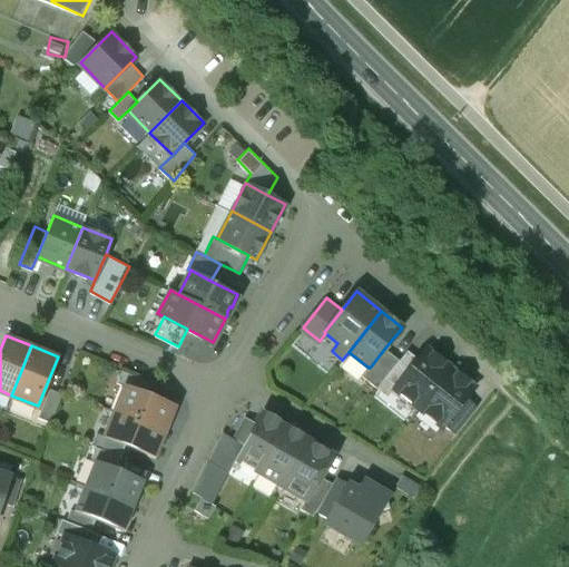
[(385,348),(370,368),(369,368),(362,375),(378,387),(385,377),(400,360),(385,348)]
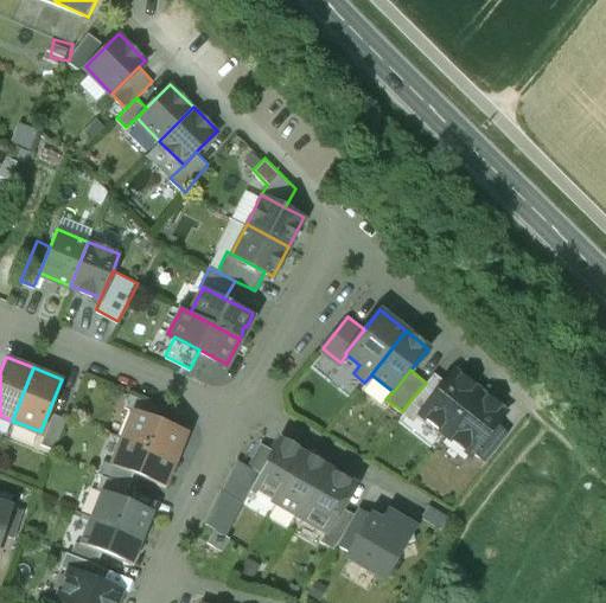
[(421,410),(420,411),(446,432),(479,390),(454,370),(445,380),(421,410)]
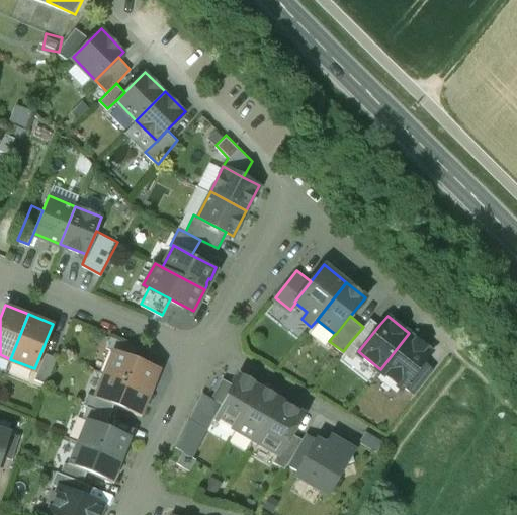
[(363,327),(350,342),(359,350),(379,325),(370,317),(363,327)]
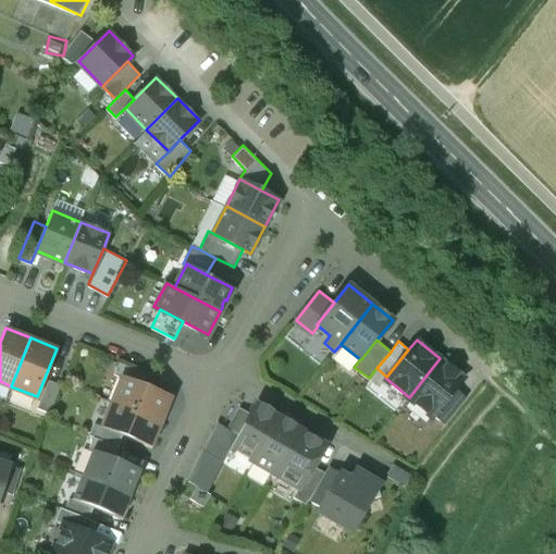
[(440,358),(409,397),(433,416),(434,415),(456,388),(464,377),(440,358)]
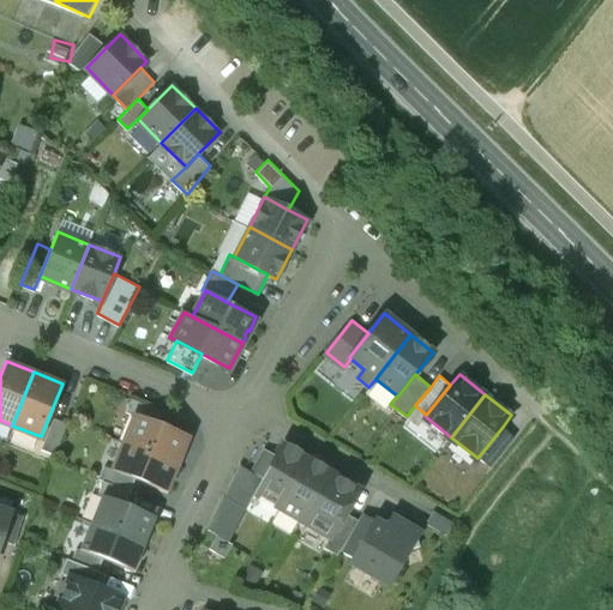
[(162,410),(131,398),(126,411),(134,415),(157,423),(162,410)]
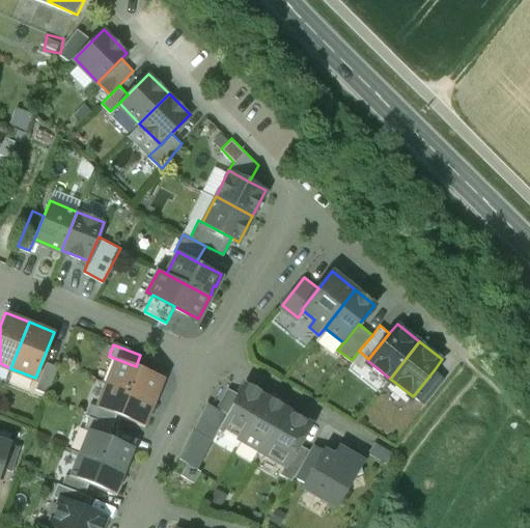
[(136,366),(116,359),(107,382),(154,400),(163,378),(136,366)]
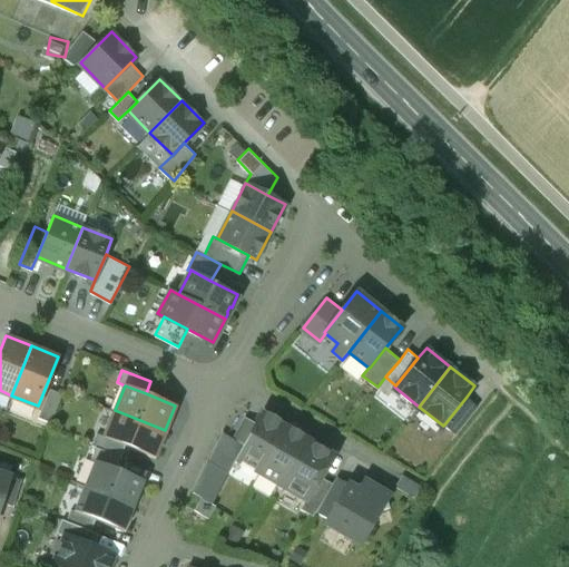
[(50,387),(39,416),(51,421),(62,392),(50,387)]
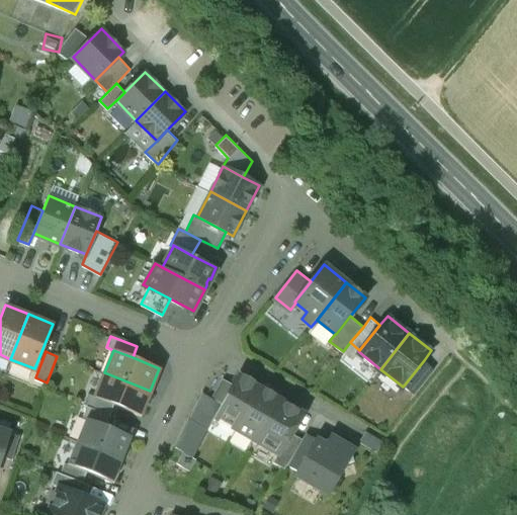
[(424,360),(404,385),(414,393),(433,367),(424,360)]
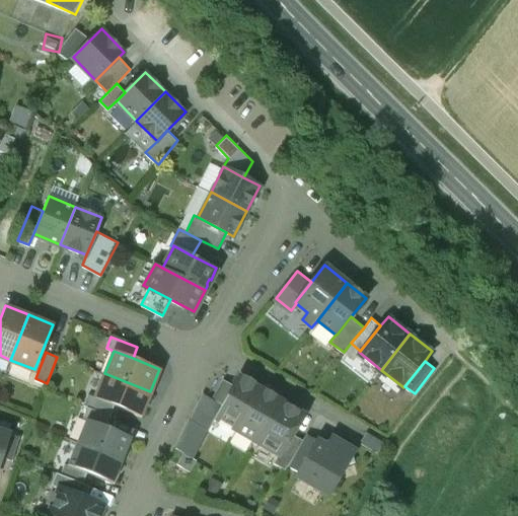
[(150,391),(104,373),(95,395),(115,403),(141,414),(150,391)]
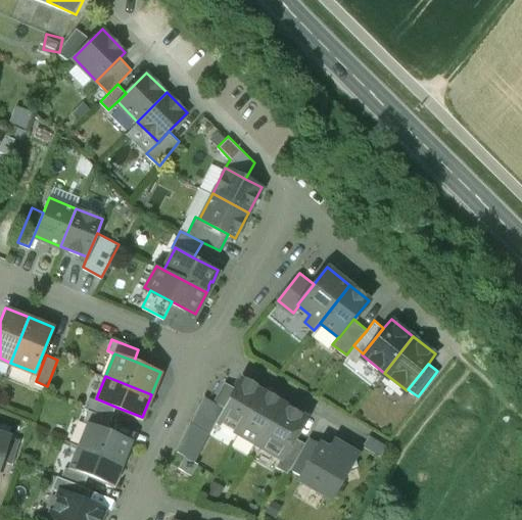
[(224,407),(216,420),(238,433),(263,391),(253,386),(254,385),(246,380),(245,381),(240,378),(235,387),(224,407)]
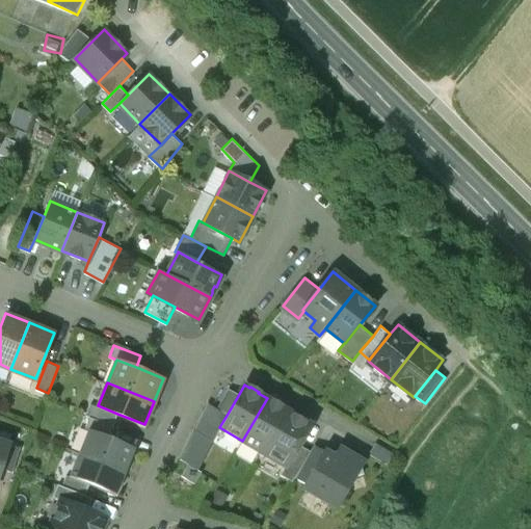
[(229,388),(217,407),(228,414),(239,394),(229,388)]
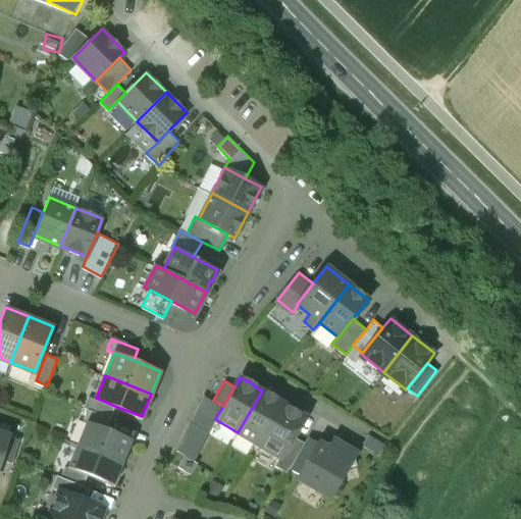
[(262,391),(238,432),(255,443),(279,401),(274,398),(275,396),(268,392),(267,394),(262,391)]
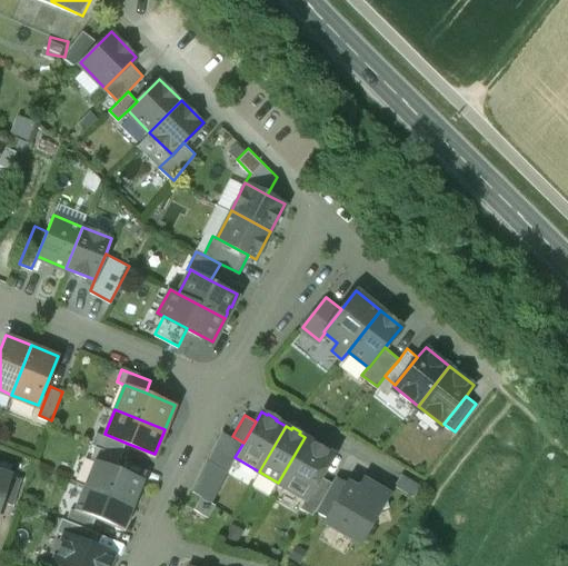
[(105,434),(97,430),(91,443),(96,445),(120,455),(126,443),(105,434)]
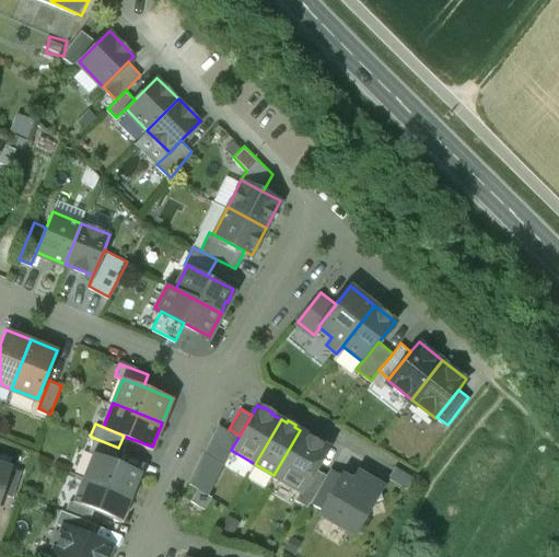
[(300,430),(274,475),(300,490),(301,490),(315,467),(327,447),(300,430)]
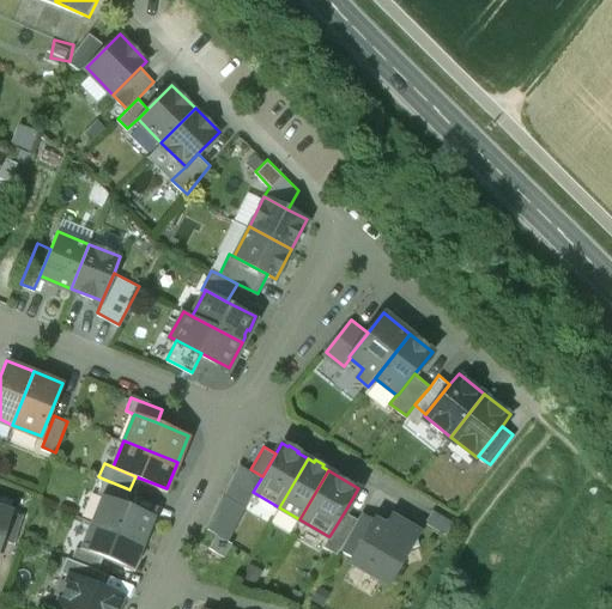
[(129,489),(103,479),(98,492),(102,493),(125,503),(129,489)]
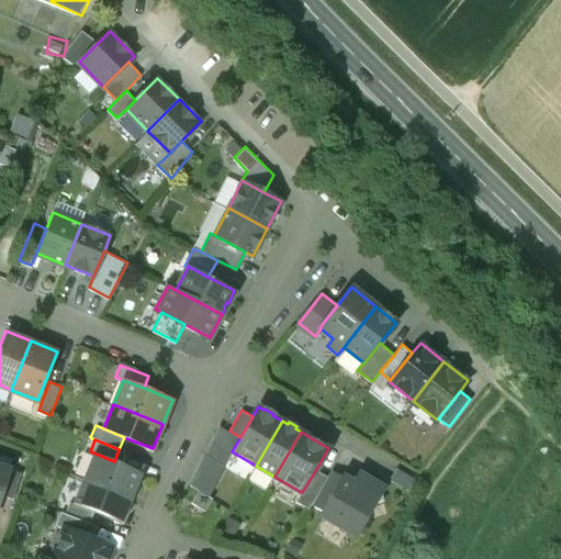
[(114,461),(93,453),(83,478),(133,498),(143,473),(114,461)]
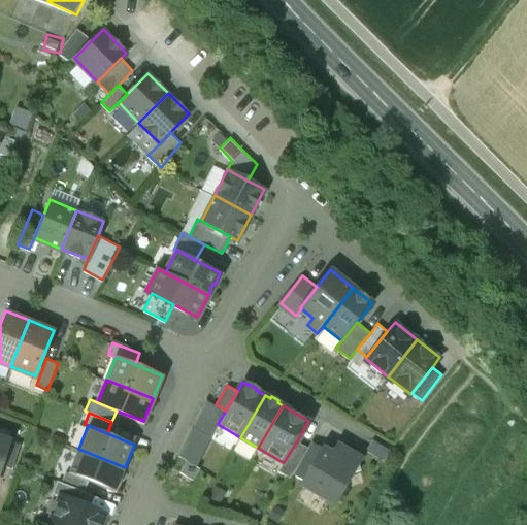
[(8,440),(0,437),(0,465),(1,464),(8,440)]
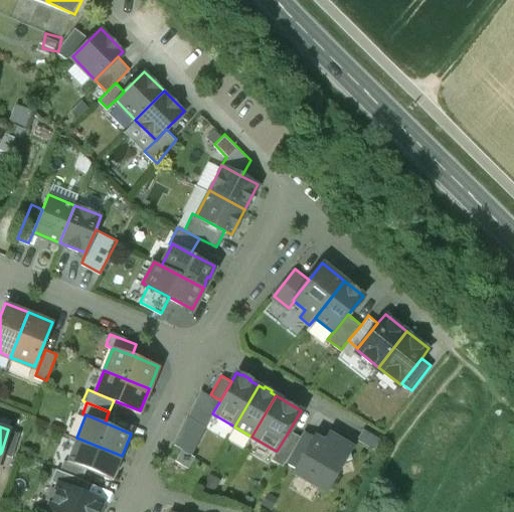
[(19,434),(8,430),(1,453),(12,456),(19,434)]
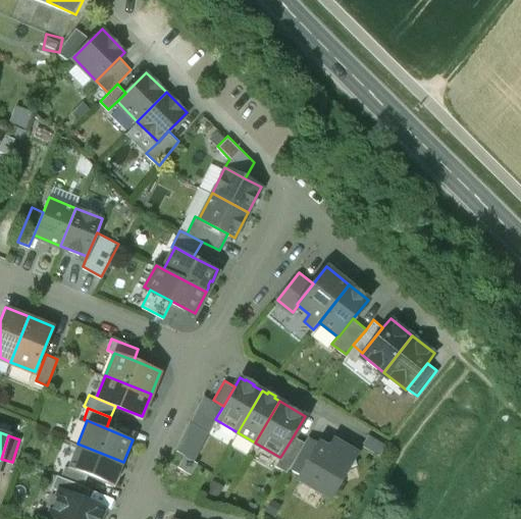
[(294,435),(280,457),(279,457),(275,464),(287,471),(290,467),(304,442),(294,435)]
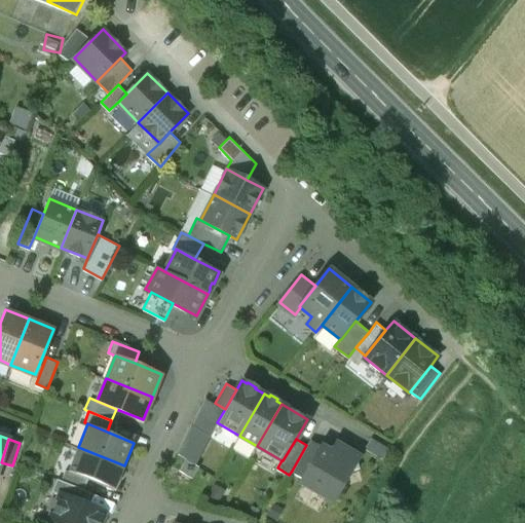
[(306,445),(292,471),(302,477),(308,467),(317,472),(330,450),(310,439),(306,445)]
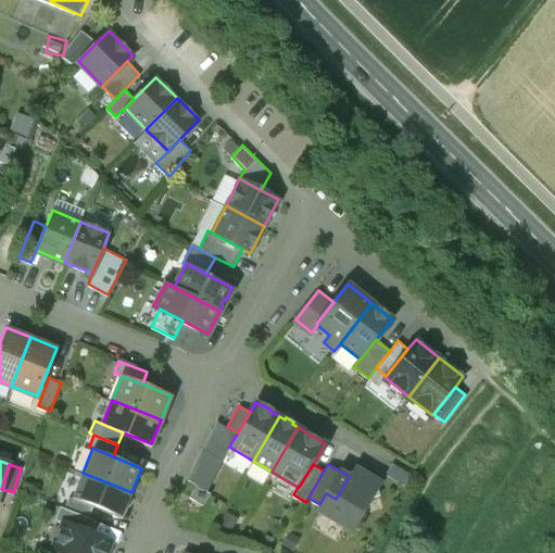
[(349,476),(336,499),(326,493),(319,504),(317,508),(352,529),(363,512),(361,511),(361,512),(358,510),(357,506),(358,503),(358,501),(361,500),(362,499),(380,493),(378,486),(380,481),(377,479),(375,473),(367,474),(355,467),(349,476)]
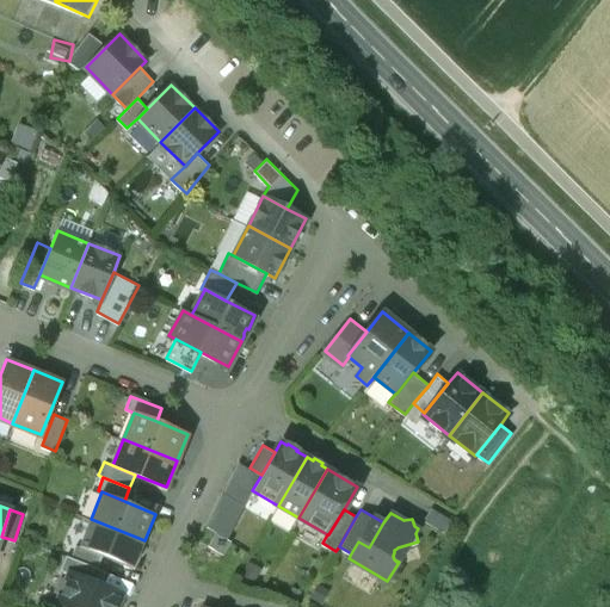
[(145,540),(91,519),(80,545),(103,555),(134,567),(145,540)]
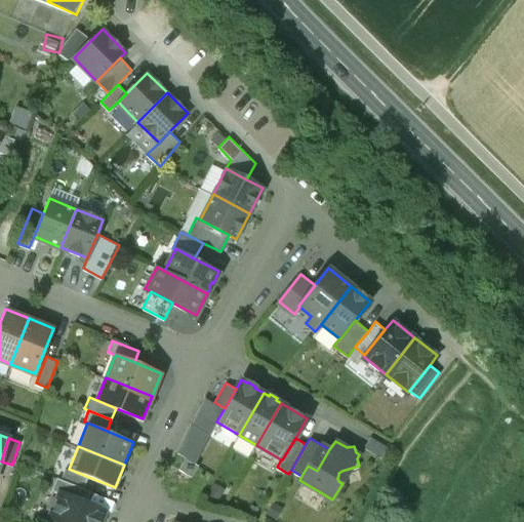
[(69,469),(66,468),(61,478),(84,487),(88,477),(69,469)]
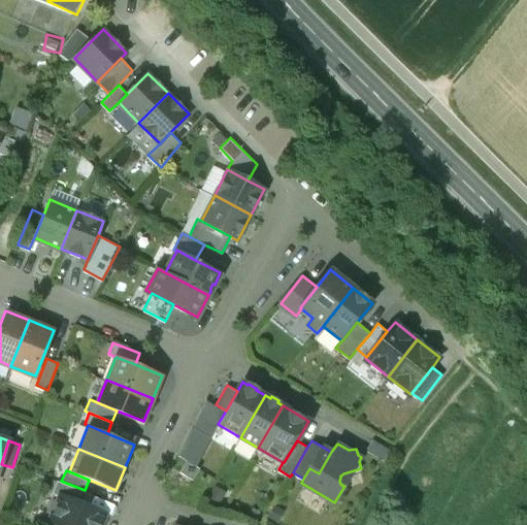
[(61,481),(57,480),(52,492),(60,495),(60,494),(87,505),(92,493),(85,490),(61,481)]
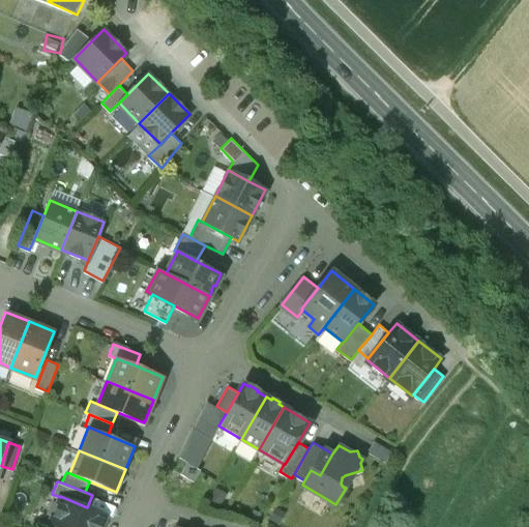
[(87,507),(60,496),(60,497),(50,522),(61,526),(100,526),(107,515),(87,507)]
